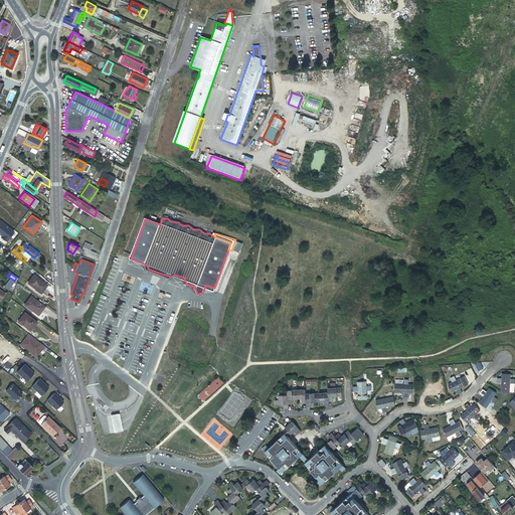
[(27,282),(35,288),(36,287),(41,291),(46,285),(33,275),(27,282)]
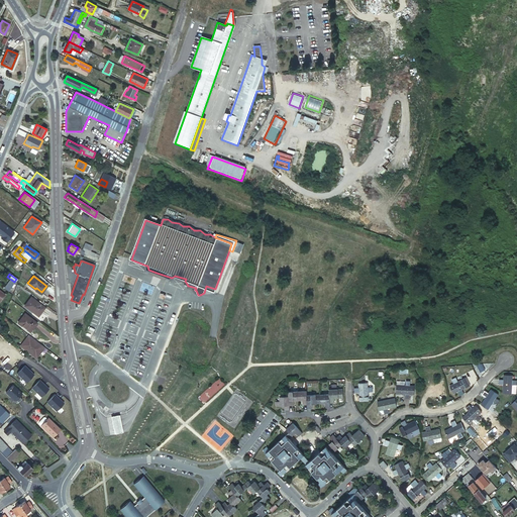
[(3,287),(7,290),(13,284),(8,280),(3,287)]
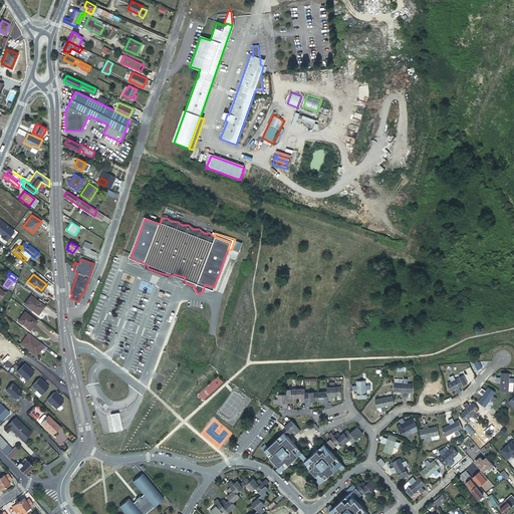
[(30,295),(24,303),(33,311),(35,309),(39,312),(44,305),(30,295)]
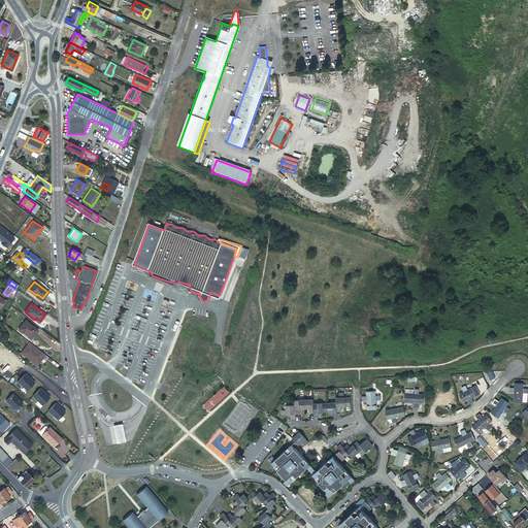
[(17,328),(30,337),(36,329),(24,319),(17,328)]
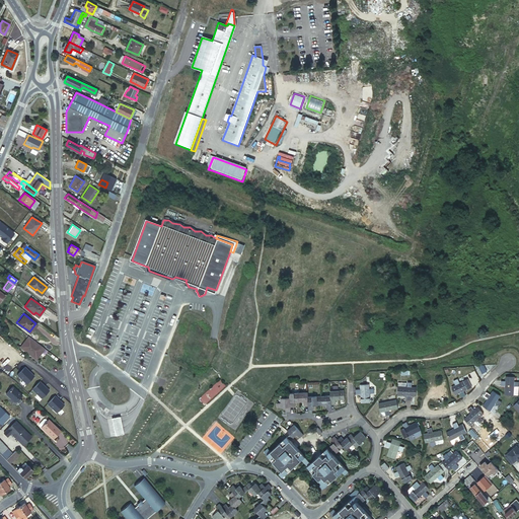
[(44,348),(28,336),(20,347),(35,359),(44,348)]
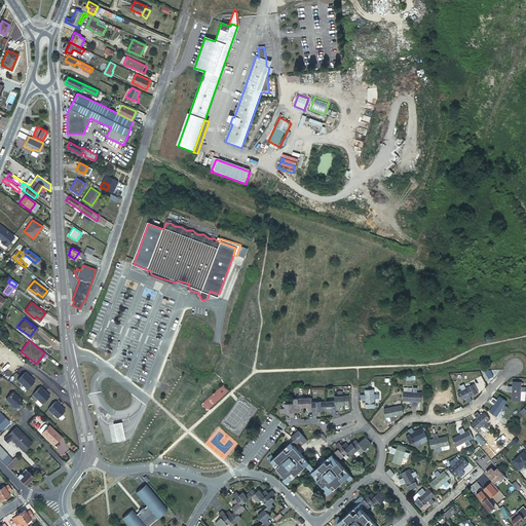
[(513,385),(509,385),(508,390),(512,391),(511,400),(512,401),(517,400),(521,401),(522,391),(525,391),(525,386),(522,386),(523,383),(514,382),(513,385)]
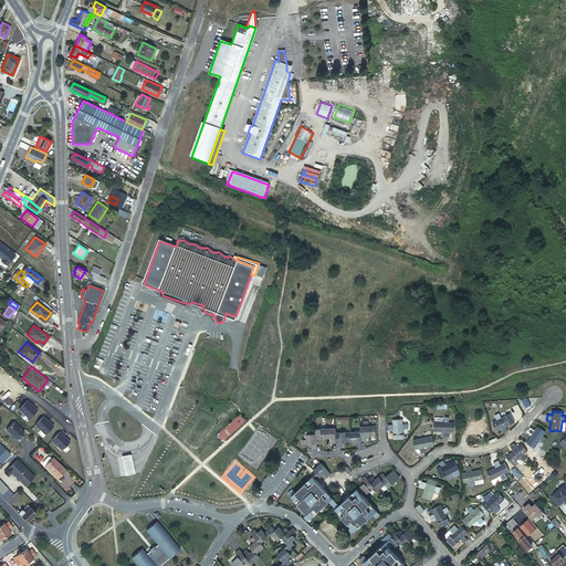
[(515,421),(510,412),(502,416),(500,412),(495,415),(498,418),(493,421),(498,429),(502,427),(504,431),(509,429),(506,426),(515,421)]
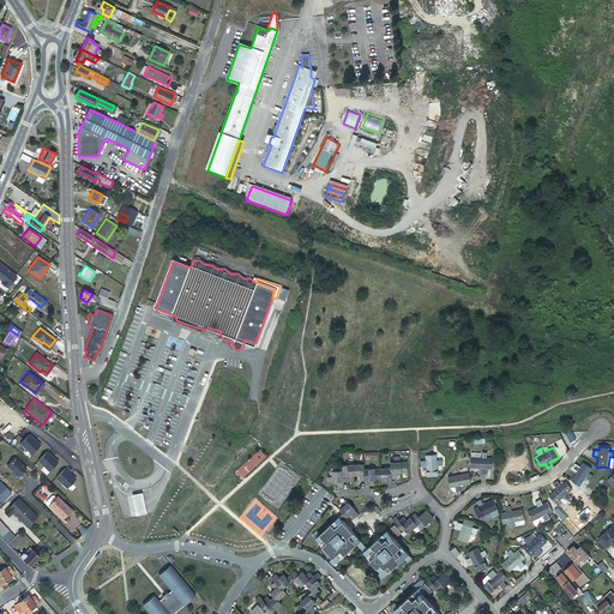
[(473,453),(469,453),(470,455),(471,458),(470,462),(470,464),(481,465),(480,470),(487,470),(487,465),(492,465),(492,455),(488,455),(488,449),(482,449),(482,453),(481,453),(473,453)]
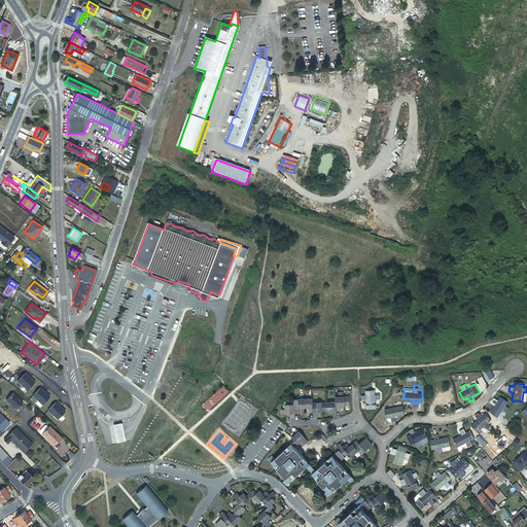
[(214,405),(218,401),(217,401),(229,391),(223,386),(209,399),(214,405)]
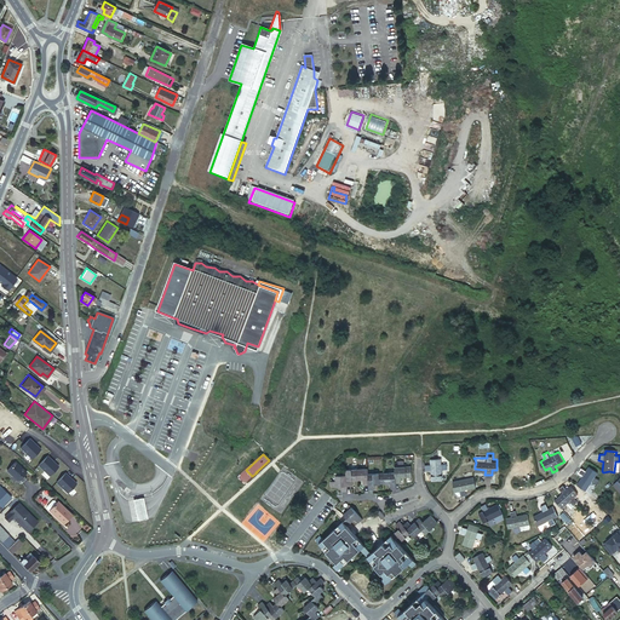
[(430,468),(431,477),(443,476),(442,466),(447,466),(446,459),(441,460),(441,455),(429,457),(430,461),(425,461),(425,469),(430,468)]
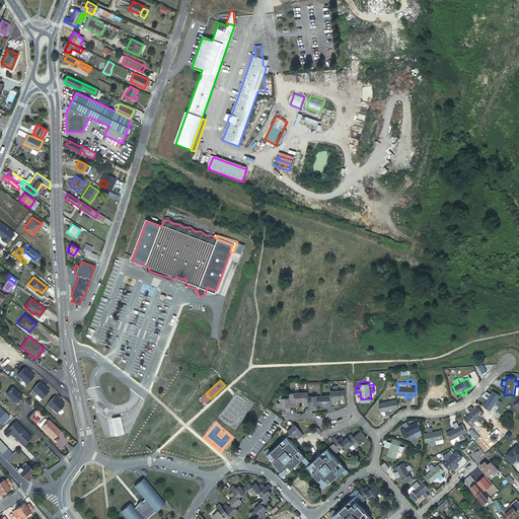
[(12,386),(5,393),(13,401),(15,400),(21,394),(12,386)]
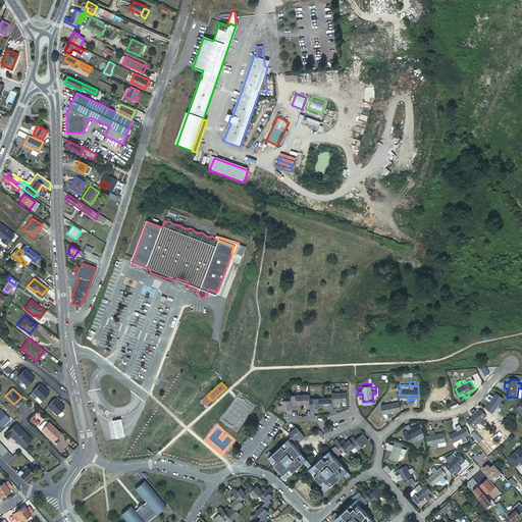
[(311,399),(311,395),(294,395),(294,400),(283,401),(283,405),(279,405),(279,409),(289,409),(289,414),(295,413),(294,408),(298,408),(298,404),(307,404),(307,408),(312,408),(312,412),(316,412),(316,407),(329,407),(329,411),(330,411),(333,411),(333,407),(343,406),(343,402),(346,402),(346,393),(333,393),(333,398),(311,399)]
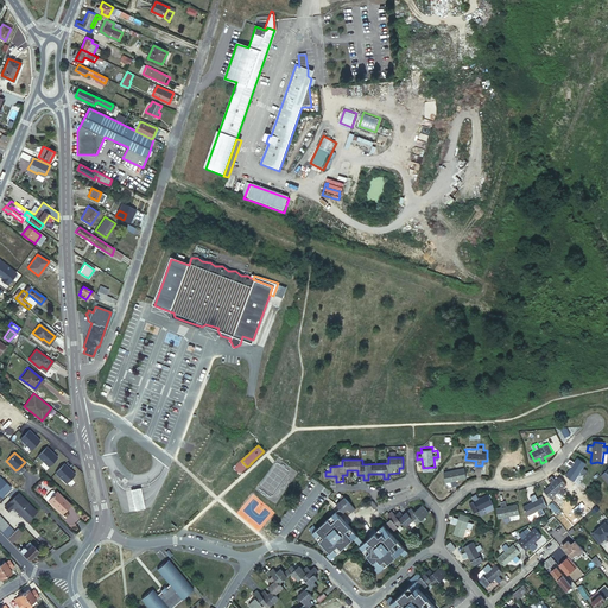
[(572,467),(565,476),(574,482),(581,474),(586,477),(589,473),(584,469),(588,466),(583,462),(580,458),(576,463),(572,460),(569,464),(572,467)]
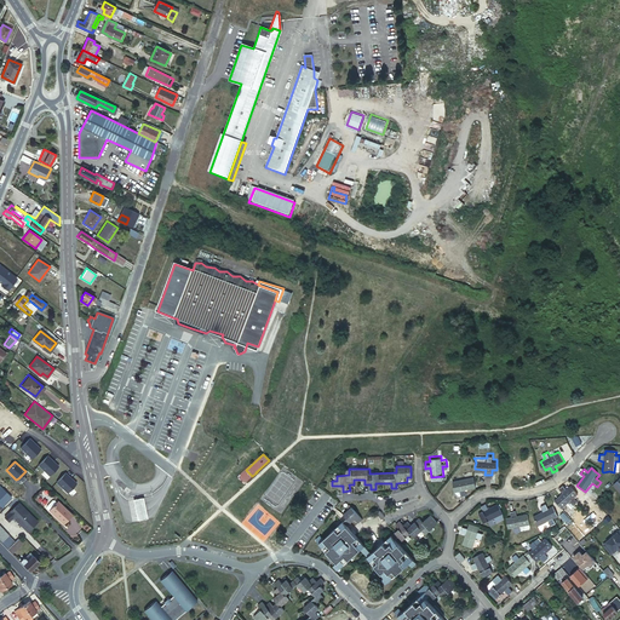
[(465,487),(476,486),(474,475),(452,478),(453,489),(459,488),(460,494),(465,493),(465,487)]
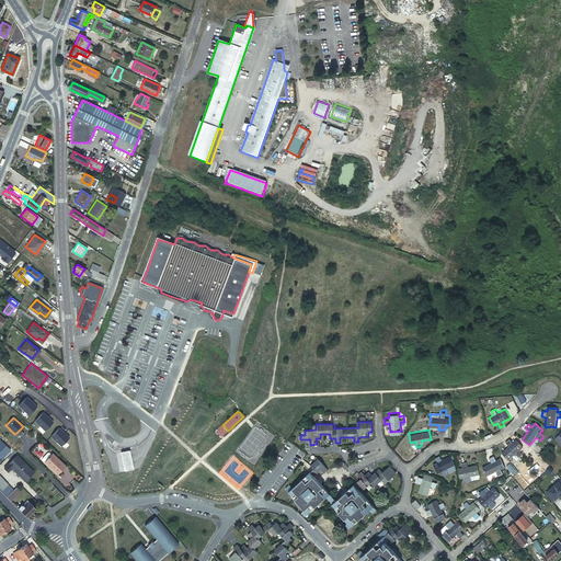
[(500,453),(507,459),(514,453),(516,455),(517,456),(521,453),(518,449),(522,446),(519,444),(515,439),(512,442),(508,439),(505,443),(507,445),(500,453)]
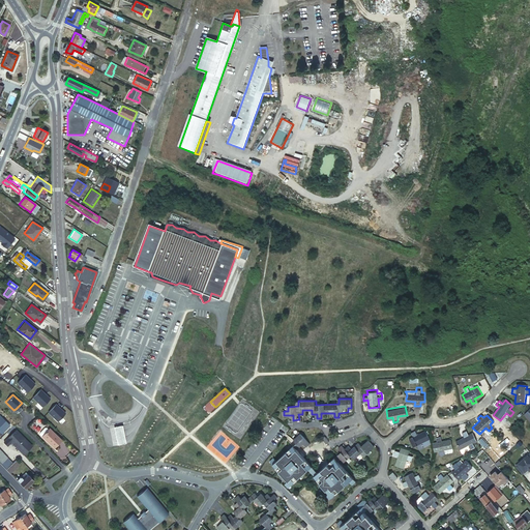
[(0,433),(1,434),(9,425),(0,416),(0,433)]
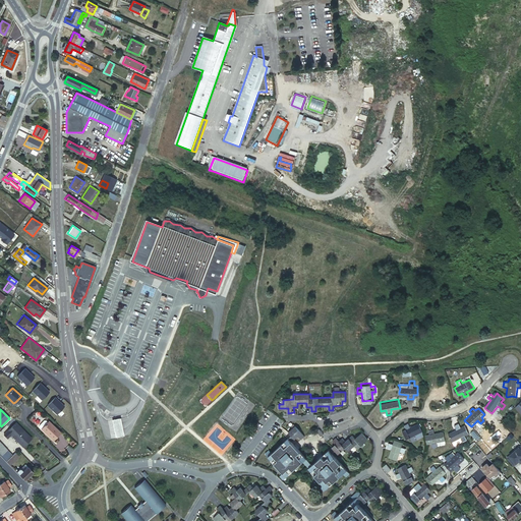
[(494,414),(489,418),(494,423),(498,419),(494,414)]
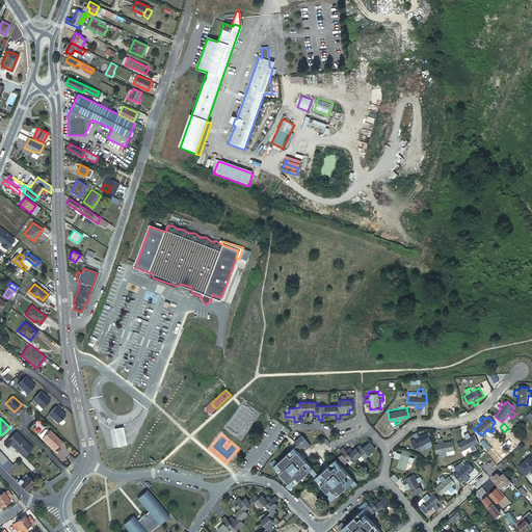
[(115,454),(127,452),(122,428),(110,430),(115,454)]
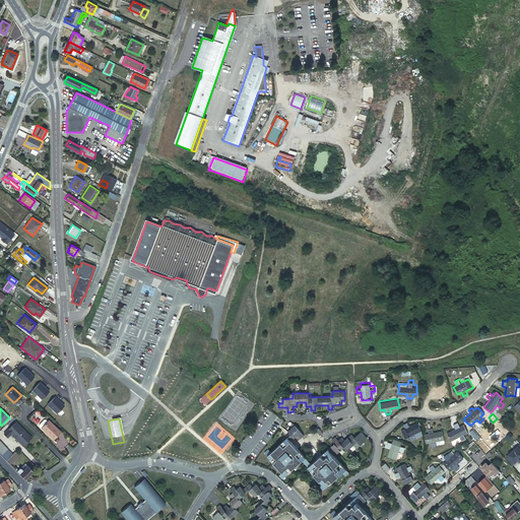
[(59,431),(48,419),(40,428),(45,432),(46,432),(46,433),(52,439),(59,431)]
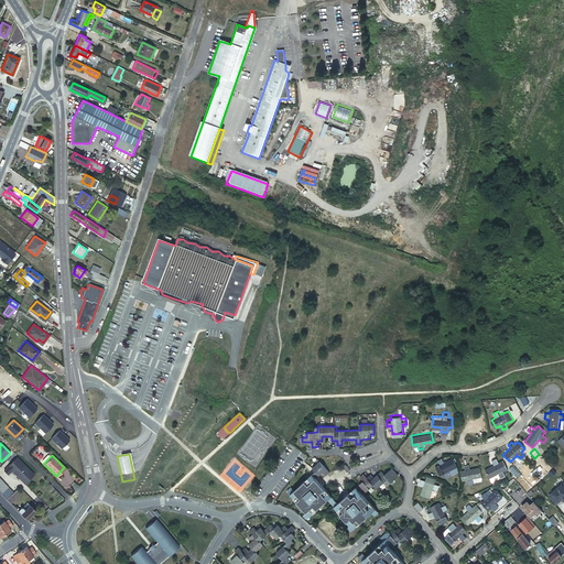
[(17,458),(2,470),(7,475),(10,472),(21,483),(30,474),(17,458)]
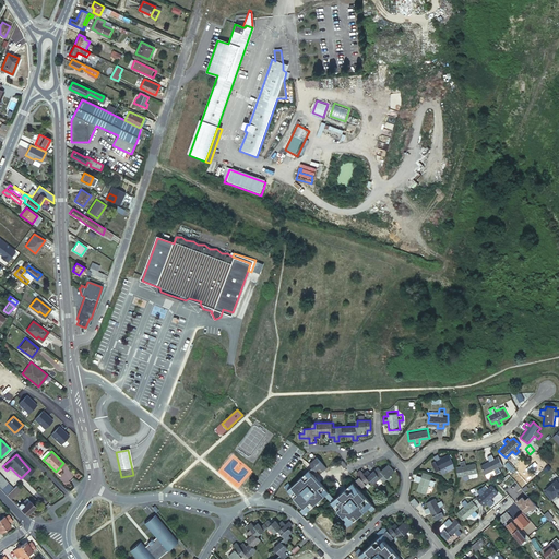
[(451,463),(445,454),(438,459),(436,454),(431,456),(433,461),(429,463),(433,472),(438,470),(440,473),(444,471),(442,467),(451,463)]
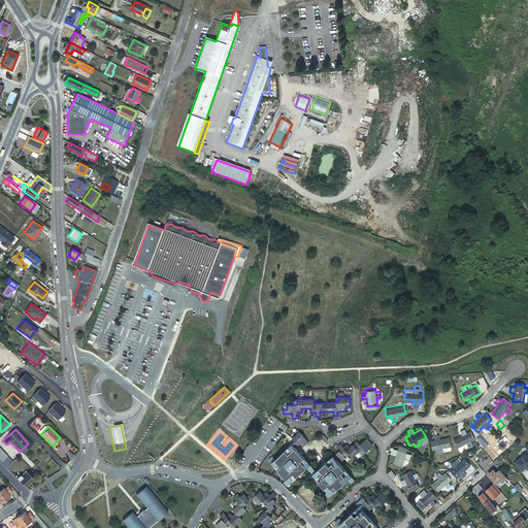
[(292,437),(295,440),(298,444),(302,440),(305,444),(308,441),(299,431),(292,437)]
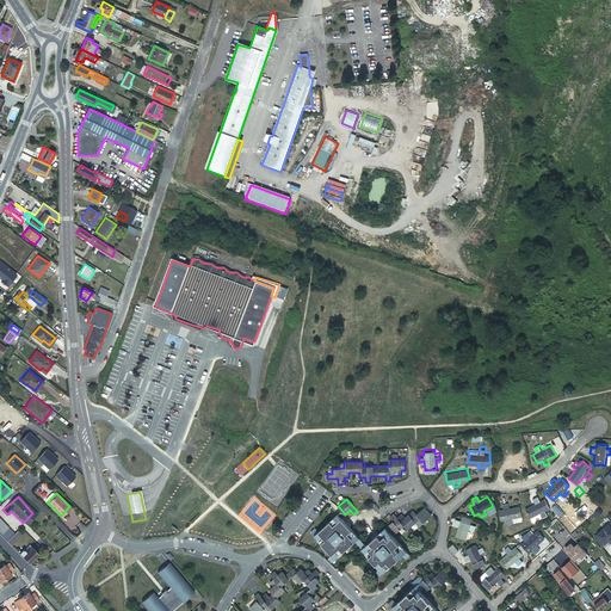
[(535,505),(525,510),(530,519),(538,516),(541,519),(545,517),(544,513),(549,511),(544,501),(539,503),(537,499),(532,500),(535,505)]
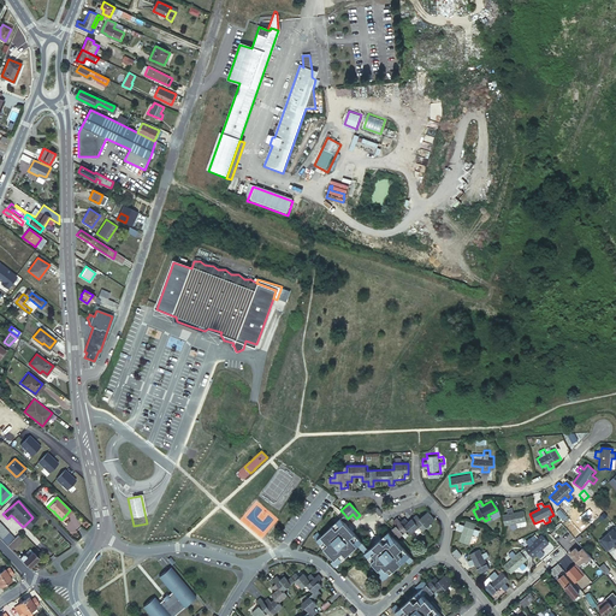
[(501,514),(503,523),(507,522),(508,528),(515,527),(513,521),(523,520),(521,509),(511,510),(510,505),(504,507),(505,513),(501,514)]
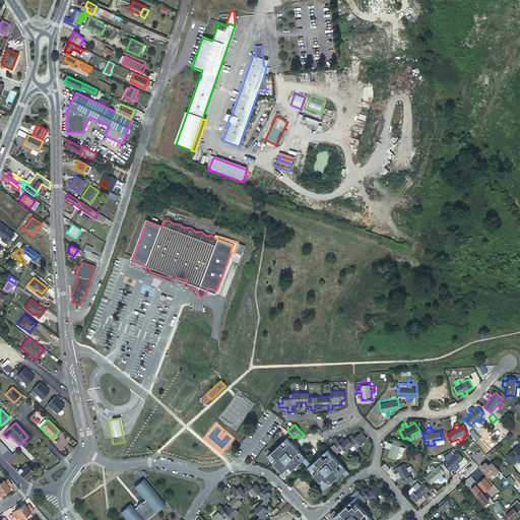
[(335,443),(331,446),(334,450),(338,453),(344,447),(347,450),(353,444),(358,447),(367,439),(361,432),(354,437),(351,434),(344,440),(341,437),(338,440),(335,437),(333,439),(332,440),(335,443)]
